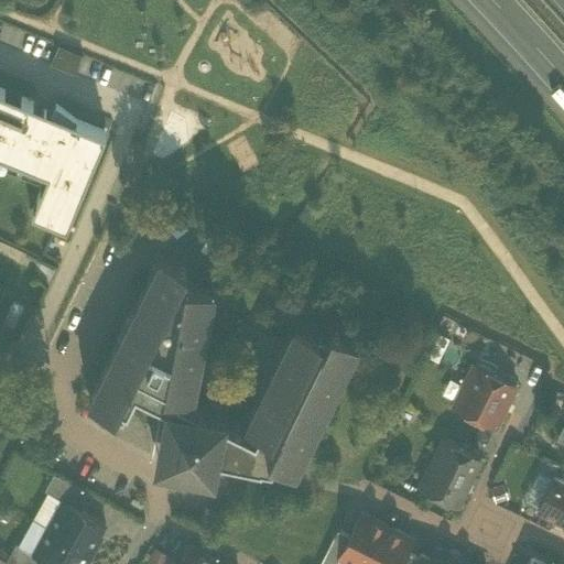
[(57,44),(50,63),(75,73),(83,54),(57,44)]
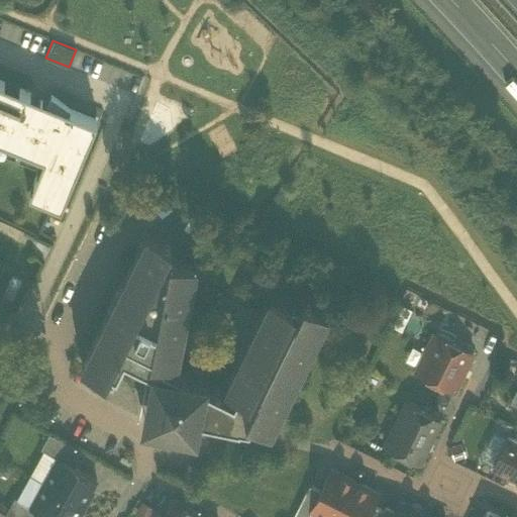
[(30,91),(0,79),(0,137),(43,156),(28,192),(62,206),(97,119),(70,108),(65,120),(43,111),(25,104),(30,91)]
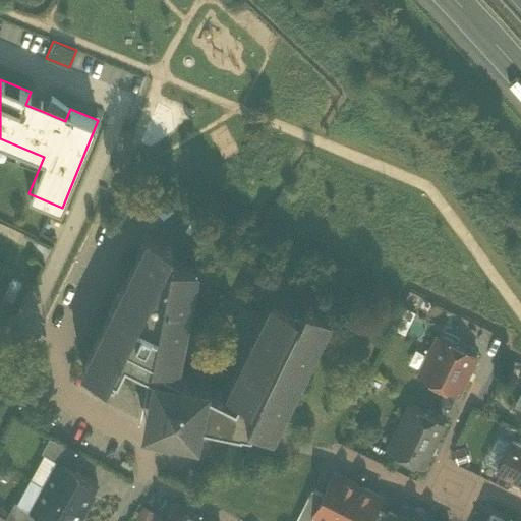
[(25,105),(44,112),(49,100),(31,92),(25,105)]
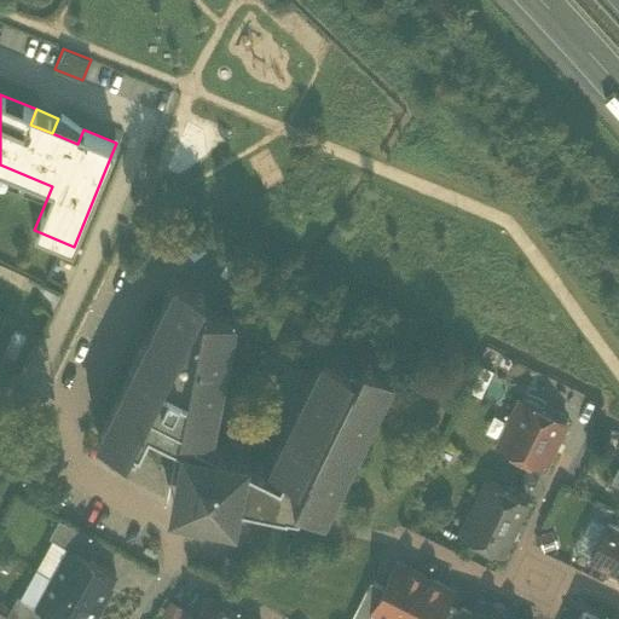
[(61,111),(58,119),(52,133),(77,144),(84,129),(61,111)]
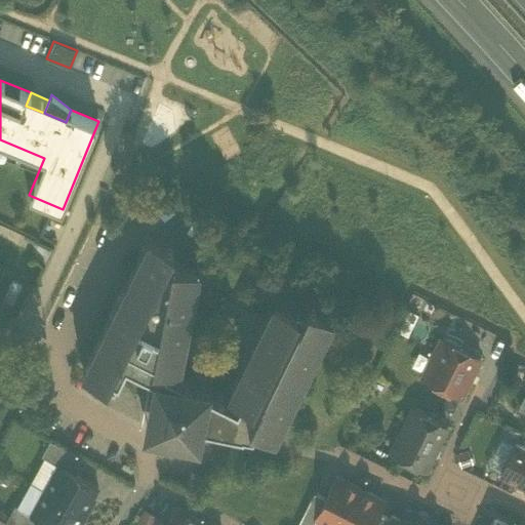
[(145,426),(199,437),(202,420),(243,429),(243,427),(252,429),(255,423),(274,433),(332,313),(309,300),(306,305),(296,300),(293,307),(286,303),(275,296),(229,391),(240,396),(237,402),(208,388),(208,384),(191,379),(166,367),(167,364),(178,366),(199,265),(188,261),(177,259),(178,253),(172,250),(174,245),(150,233),(83,369),(108,381),(114,385),(118,376),(126,360),(156,374),(153,389),(145,426)]
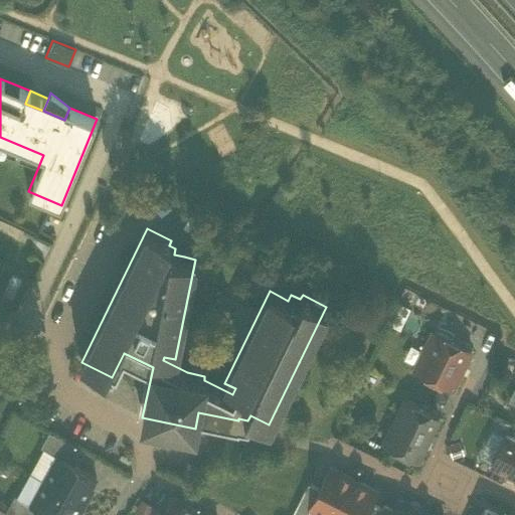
[(2,294),(12,298),(22,278),(12,273),(2,294)]
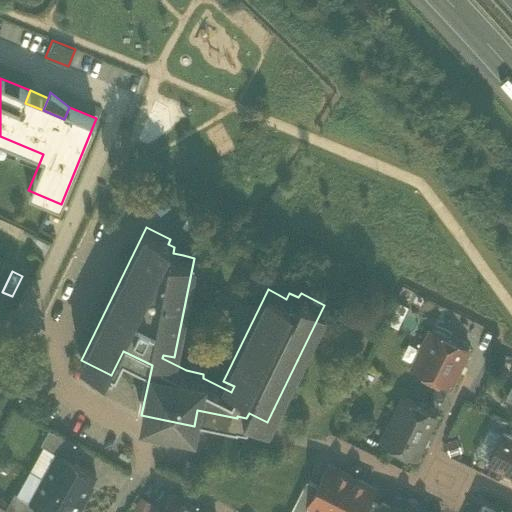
[(436,379),(450,386),(468,348),(430,329),(411,367),(425,374),(426,379),(431,381),(436,380),(436,379)]
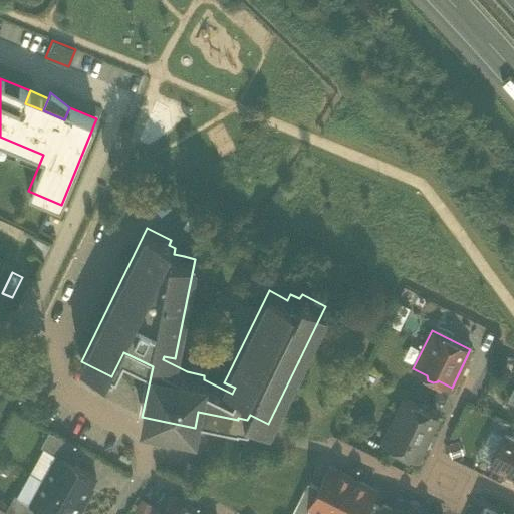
[(402,451),(417,459),(438,417),(404,400),(382,442),(393,447),(394,450),(399,452),(402,451)]
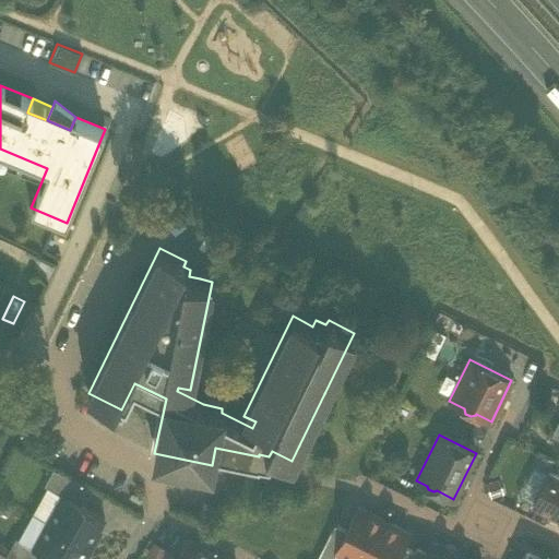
[(63,492),(79,501),(87,486),(54,467),(44,484),(62,494),(63,492)]
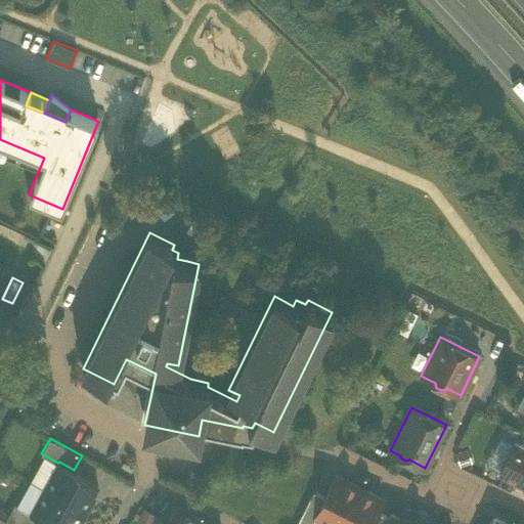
[(499,471),(523,483),(523,445),(515,441),(499,471)]
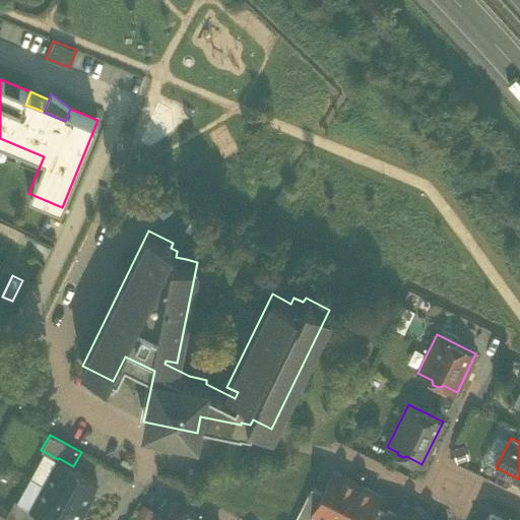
[(58,459),(45,483),(86,507),(92,496),(89,494),(96,479),(73,466),(59,458),(58,459)]
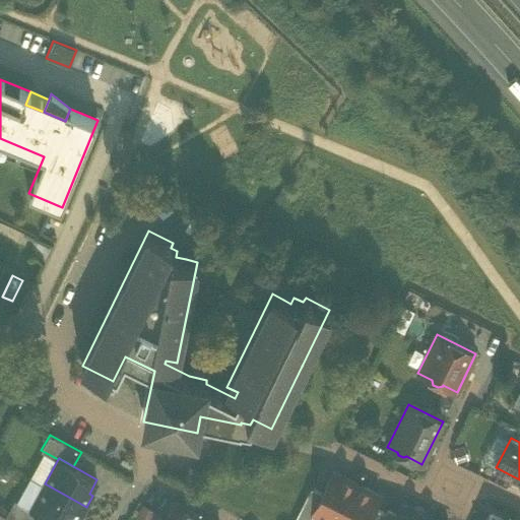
[(314,511),(332,519),(337,519),(356,481),(332,470),(322,492),(313,511),(314,511)]
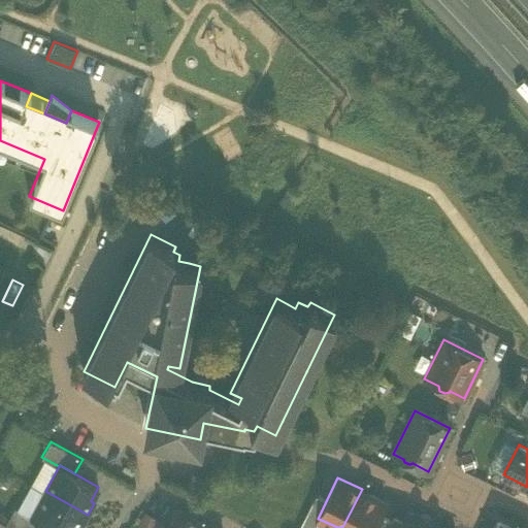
[(386,501),(362,489),(342,527),(372,527),(380,514),(386,501)]
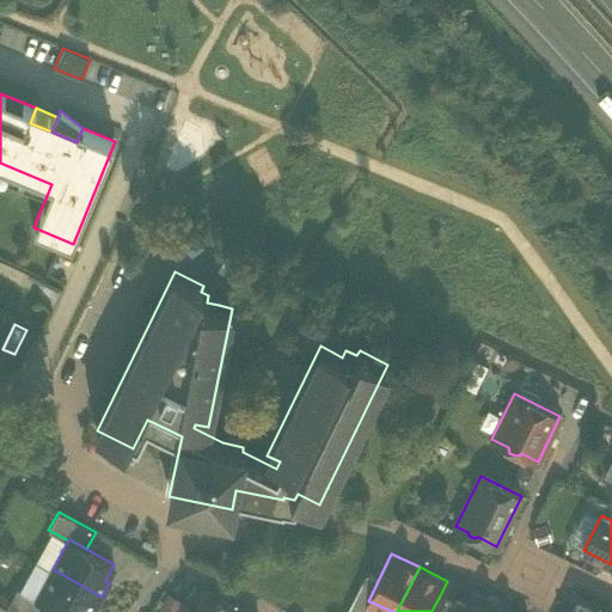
[(95,610),(102,597),(53,569),(37,598),(36,599),(54,609),(60,611),(87,611),(91,607),(95,610)]
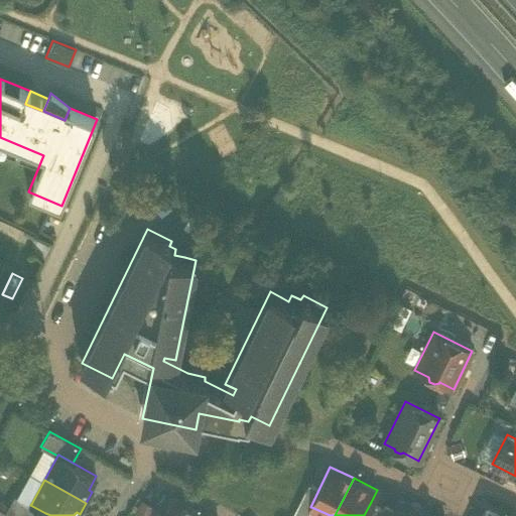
[(291,515),(306,515),(311,507),(310,507),(319,488),(308,482),(291,515)]
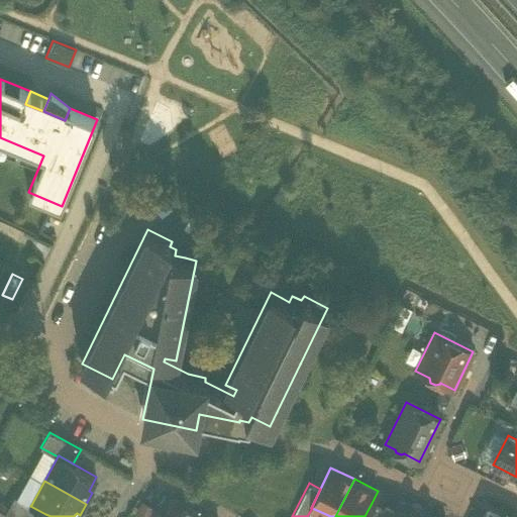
[(14,495),(5,512),(13,516),(43,516),(45,514),(30,506),(31,505),(14,495)]
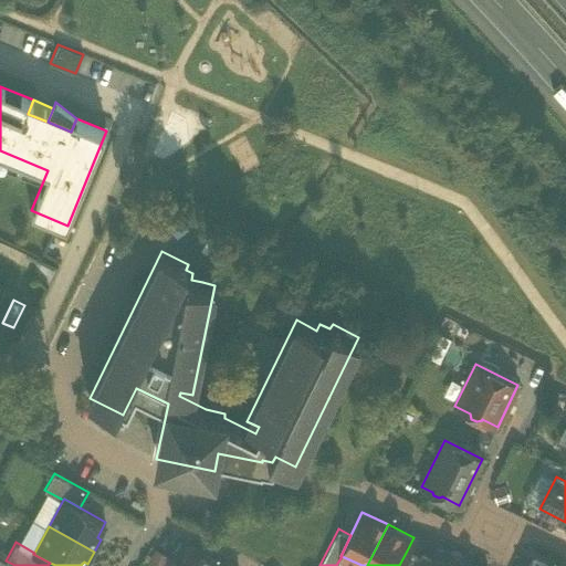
[(210,565),(215,558),(189,545),(177,565),(210,565)]
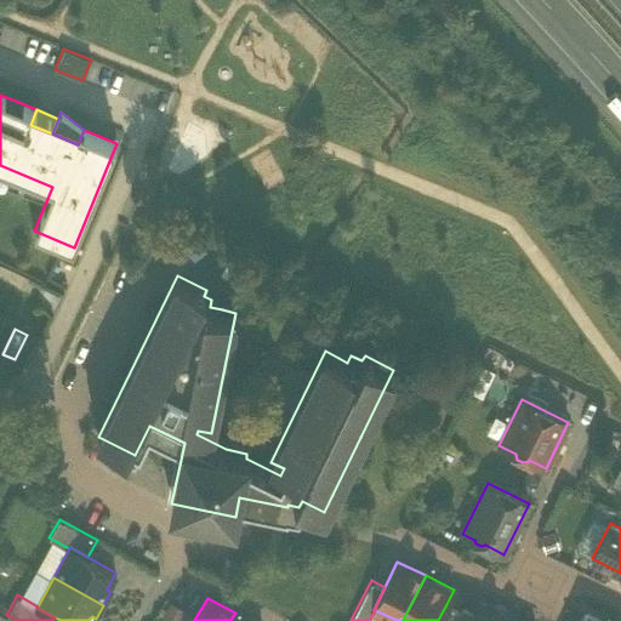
[(505,620),(508,616),(479,603),(474,614),(469,620),(505,620)]
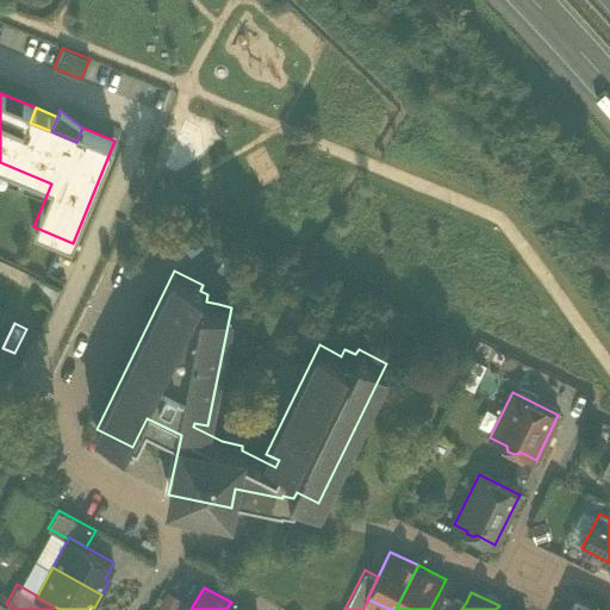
[(446,609),(452,599),(439,593),(430,609),(446,609)]
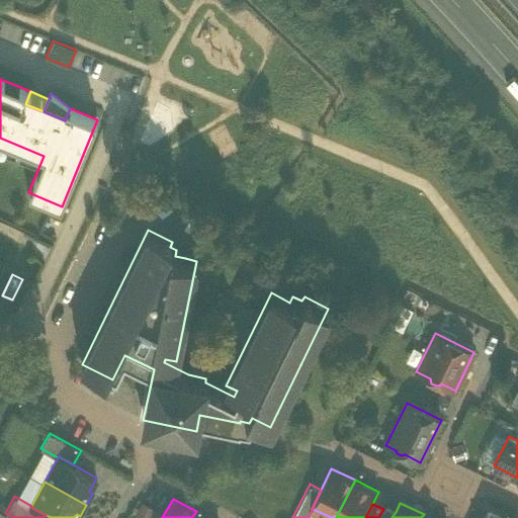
[(384,506),(383,509),(378,517),(392,517),(396,512),(384,506)]
